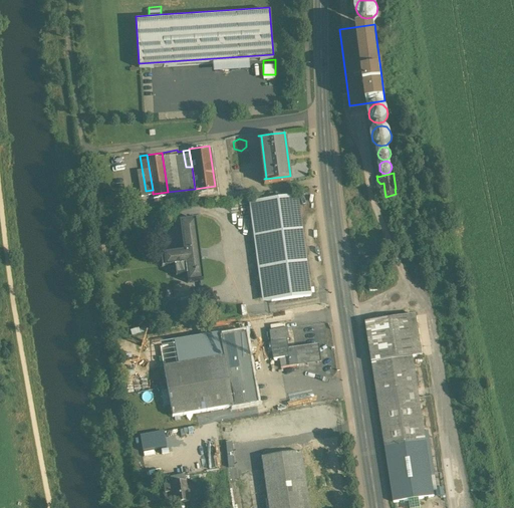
[(298,191),(248,198),(262,297),(311,290),(298,191)]
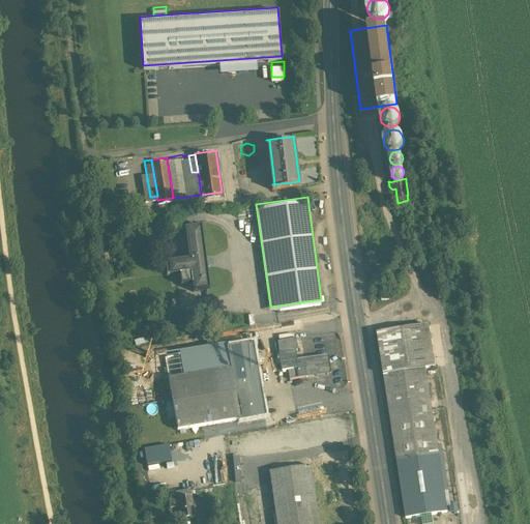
[(209,285),(201,221),(184,223),(188,254),(190,267),(193,287),(209,285)]
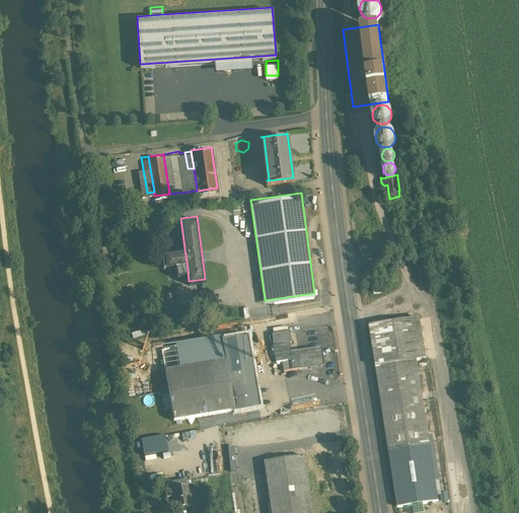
[(101,220),(105,232),(110,230),(108,219),(107,218),(102,219),(101,220)]
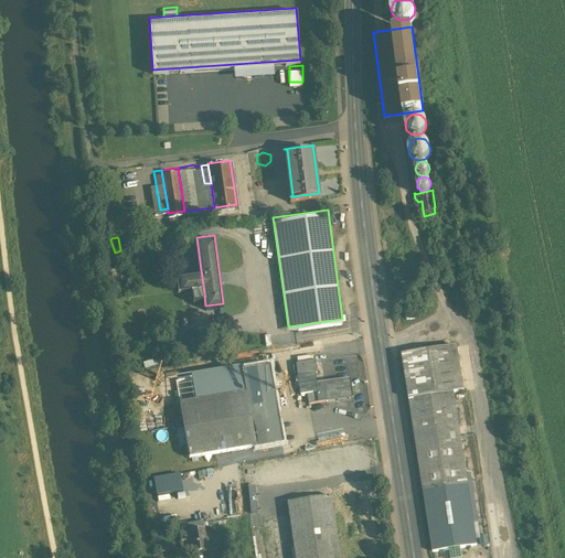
[(181,288),(203,285),(201,270),(179,274),(181,288)]
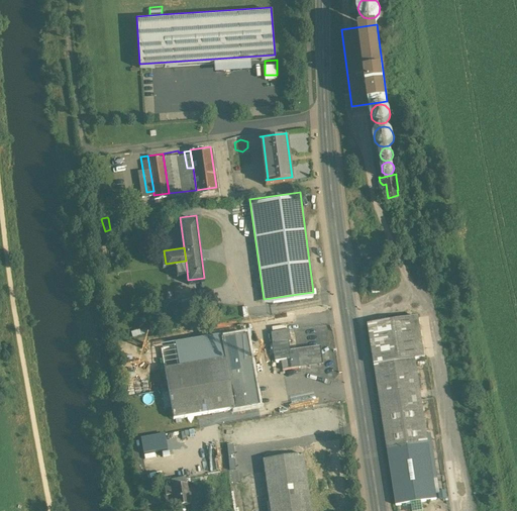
[(424,352),(418,312),(368,319),(396,501),(411,498),(421,497),(437,494),(416,354),(424,352)]
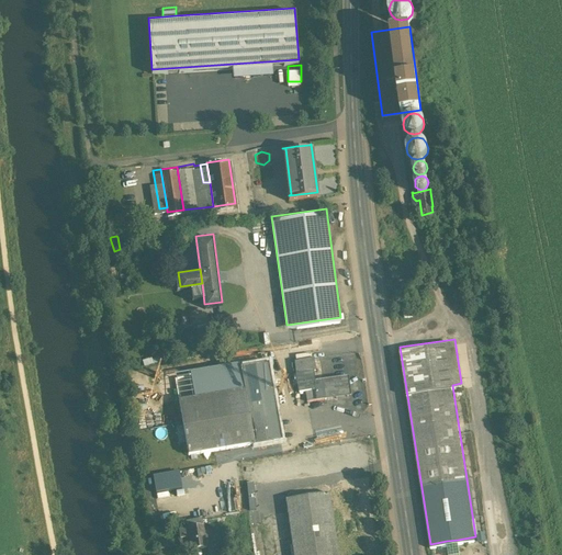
[(314,353),(294,357),(299,387),(305,386),(307,396),(325,394),(323,375),(315,376),(313,365),(315,365),(314,353)]
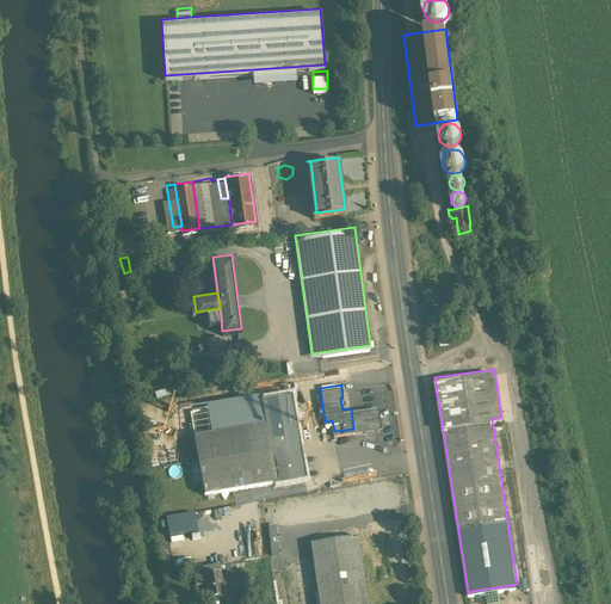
[(291,389),(261,394),(265,419),(272,456),(302,450),(291,389)]
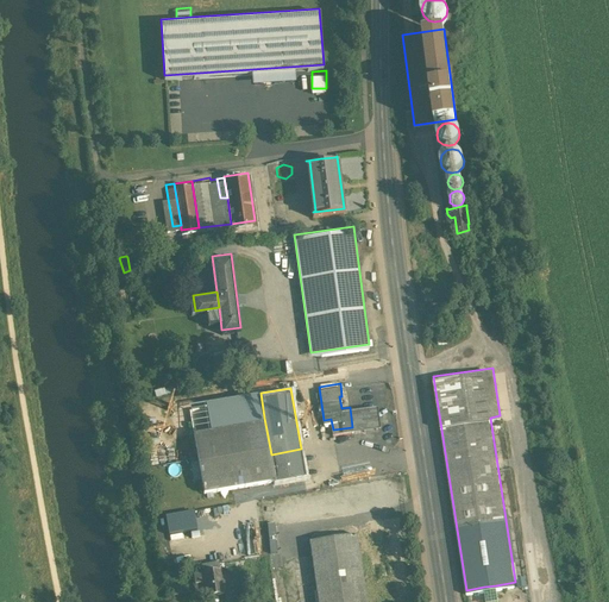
[(246,395),(232,396),(212,397),(214,422),(249,419),(246,395)]
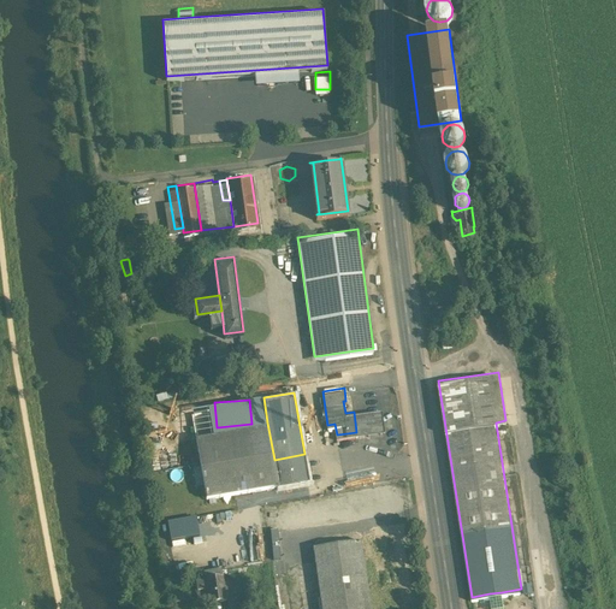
[(267,423),(196,435),(206,494),(278,482),(274,460),(267,423)]
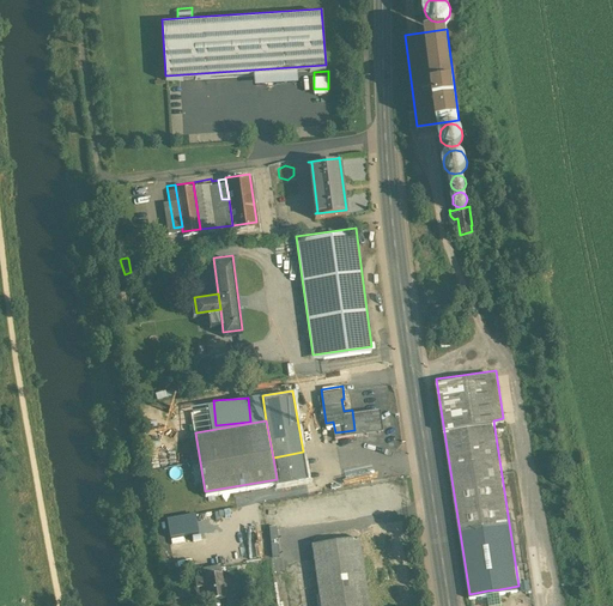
[(303,452),(273,458),(277,479),(277,482),(308,476),(303,452)]
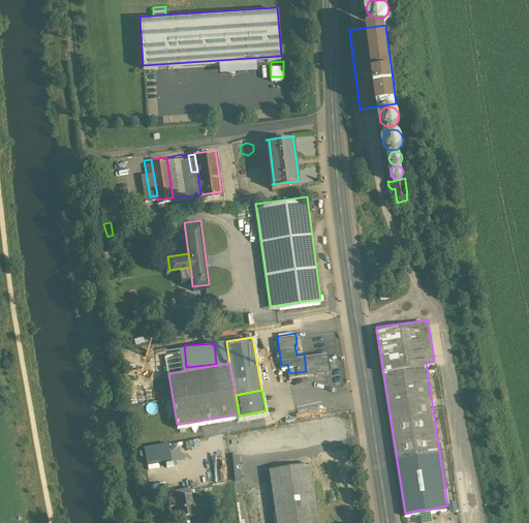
[(186,457),(172,459),(175,480),(188,478),(186,457)]
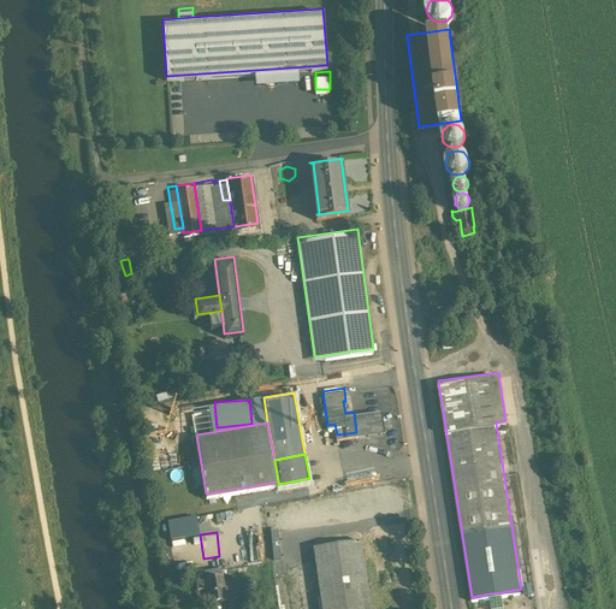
[(371,608),(361,536),(313,543),(321,608),(371,608)]
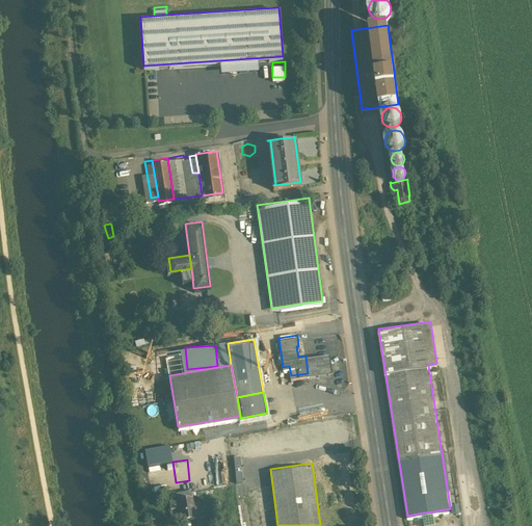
[(190,480),(189,480),(176,482),(174,482),(176,496),(178,496),(191,494),(192,494),(190,480)]
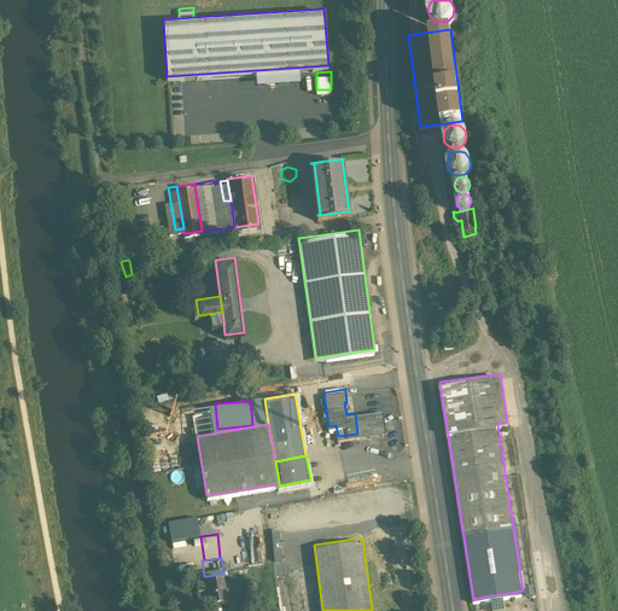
[(222,574),(207,576),(209,595),(210,600),(226,598),(222,574)]
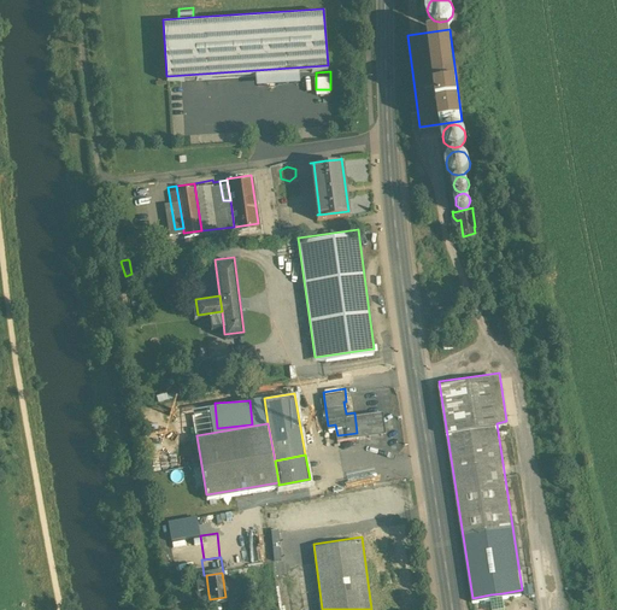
[(209,594),(206,575),(204,575),(194,576),(197,588),(195,588),(197,596),(209,594)]
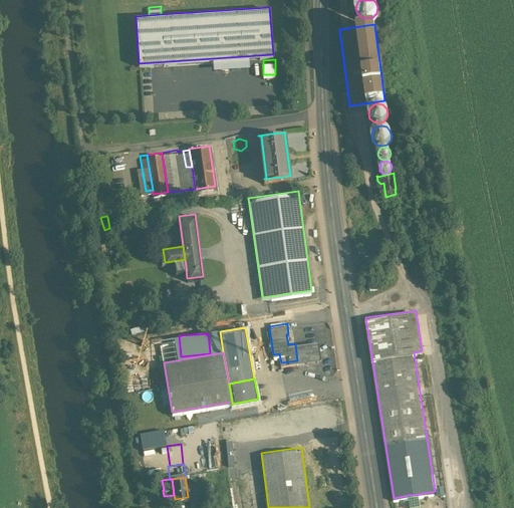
[(419,494),(409,495),(410,505),(421,504),(419,494)]
